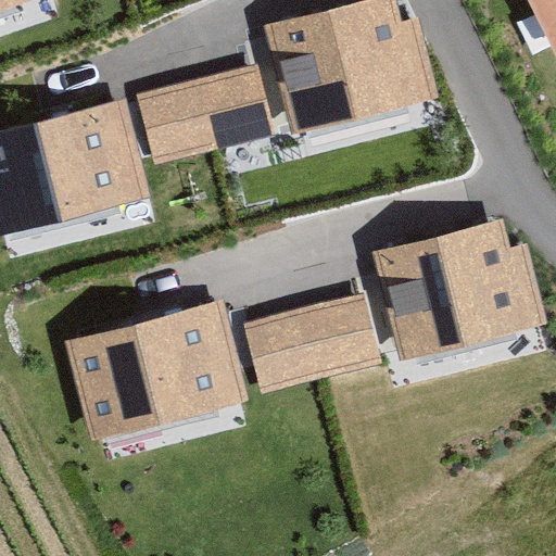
[(0,0),(0,11),(34,0),(0,0)]
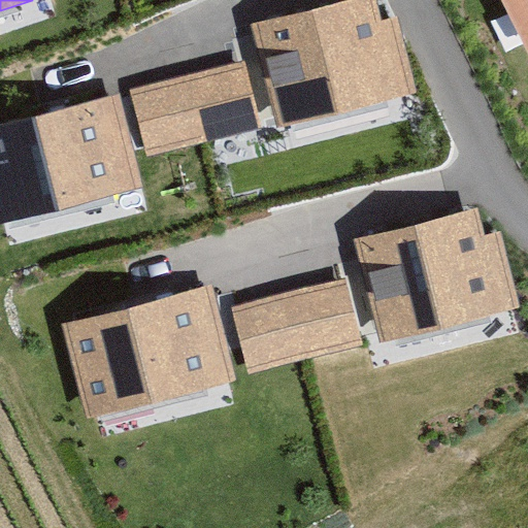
[(350,0),(249,26),(274,128),(416,93),(396,17),(380,21),(374,0),(350,0)]
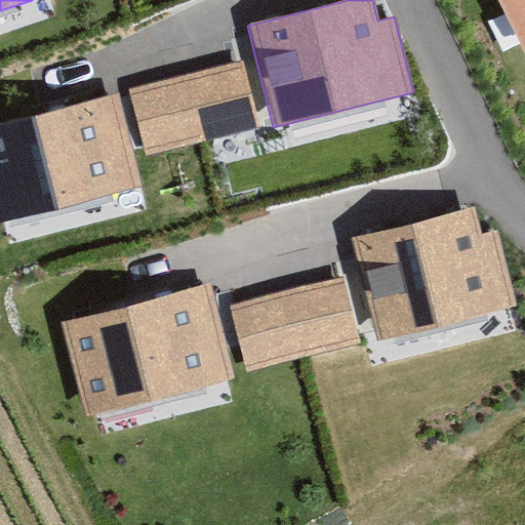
[(524,0),(509,0),(522,26),(524,24),(524,0)]
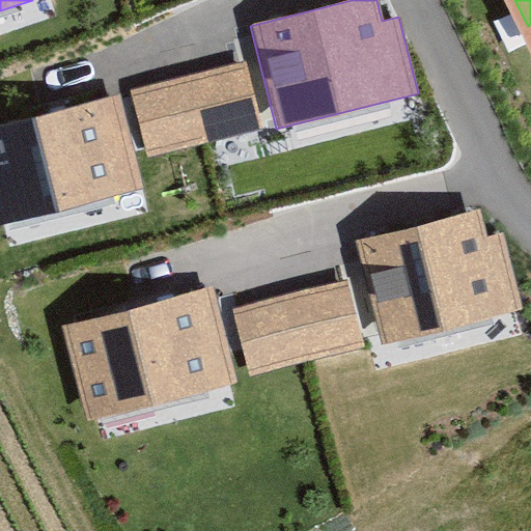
[(247,63),(131,93),(147,160),(264,130),(247,63)]
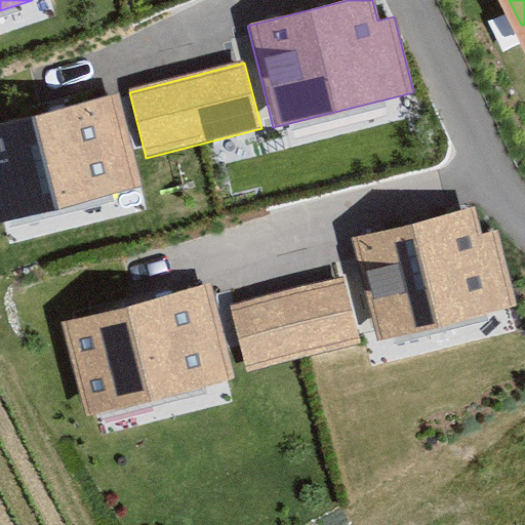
[(119,92),(0,122),(0,225),(144,188),(119,92)]
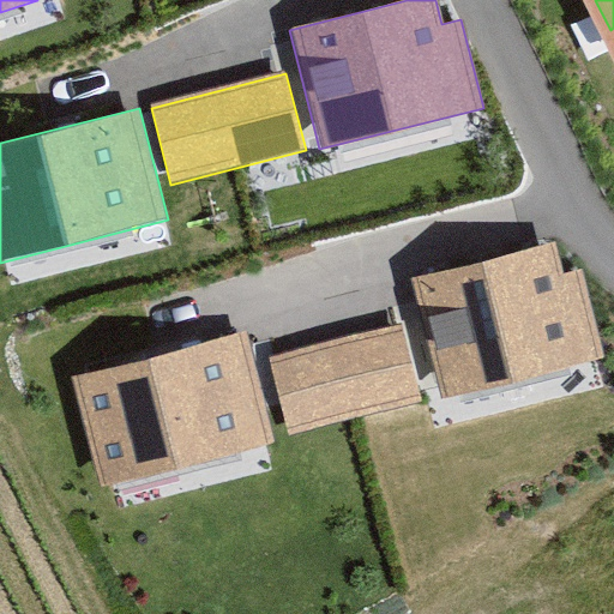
[(411,281),(441,399),(605,359),(583,271),(564,276),(555,245),(411,281)]
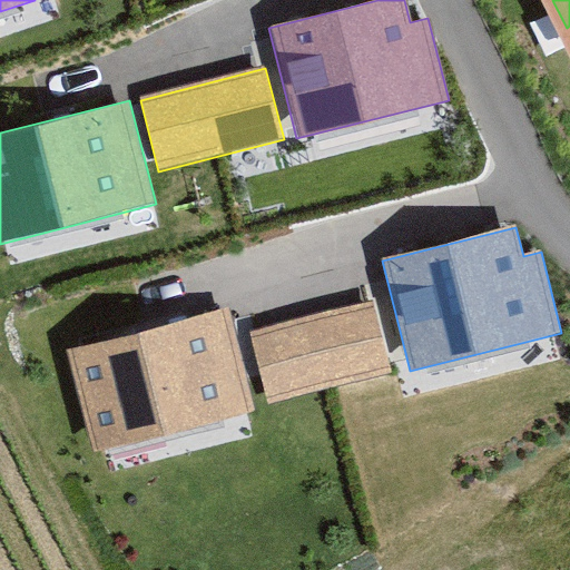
[(374,301),(249,333),(267,405),(392,373),(374,301)]
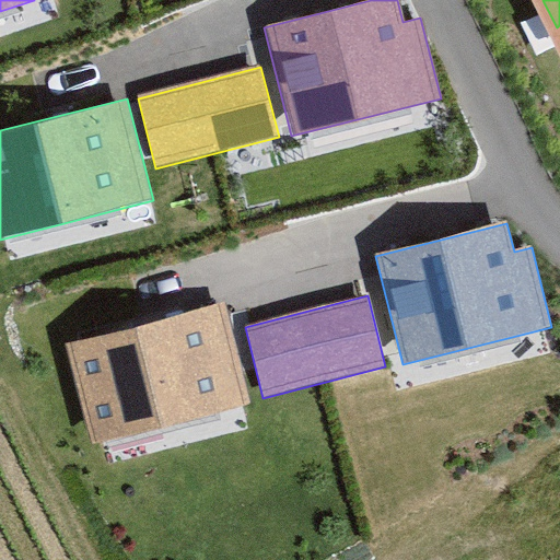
[(223,303),(66,345),(92,446),(251,405),(223,303)]
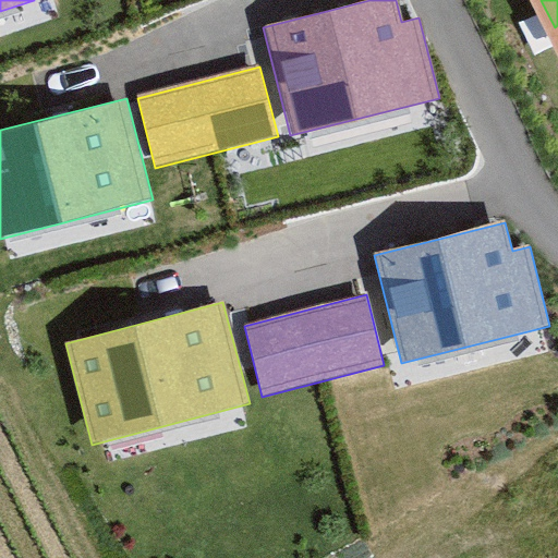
All buildings are outlined.
